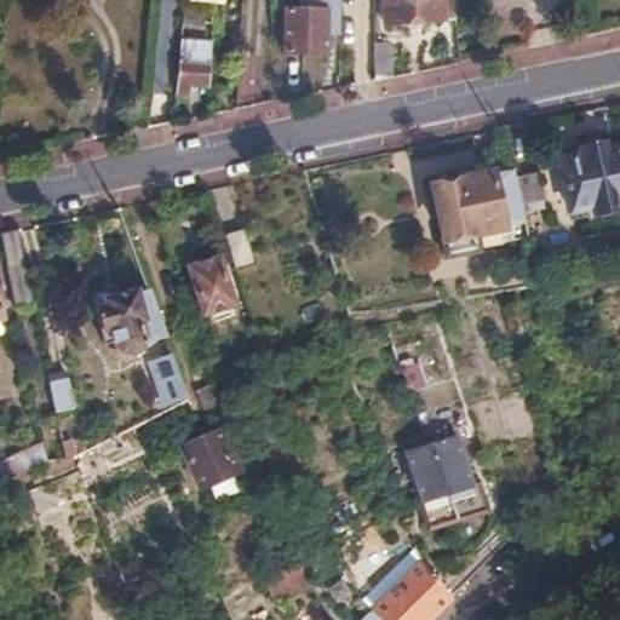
[(326,33),(339,33),(339,0),(298,0),(299,9),(283,9),(283,52),(325,53),(326,33)]
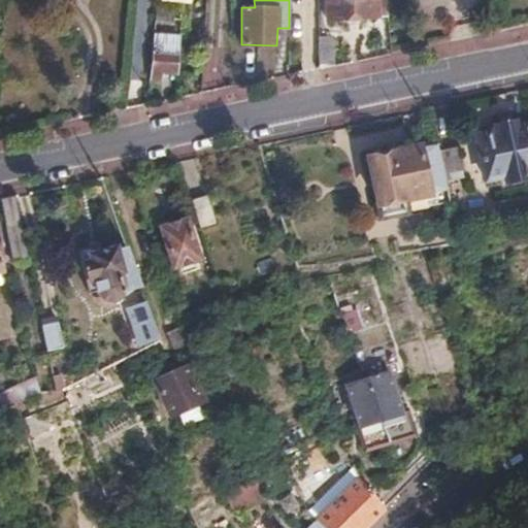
[(375,13),(387,11),(385,0),(325,0),(328,22),(376,15),(375,13)]
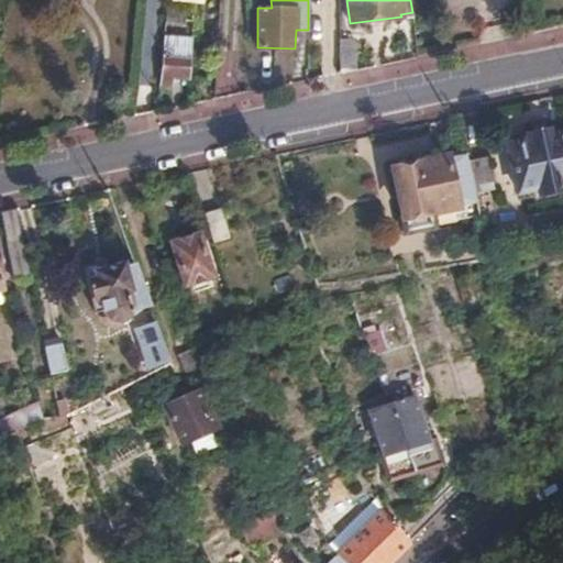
[(184,8),(165,6),(164,19),(183,21),(184,8)]
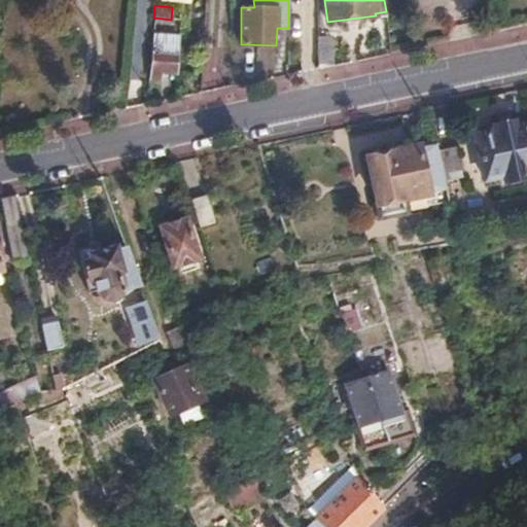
[(148,70),(178,72),(180,36),(151,34),(148,70)]
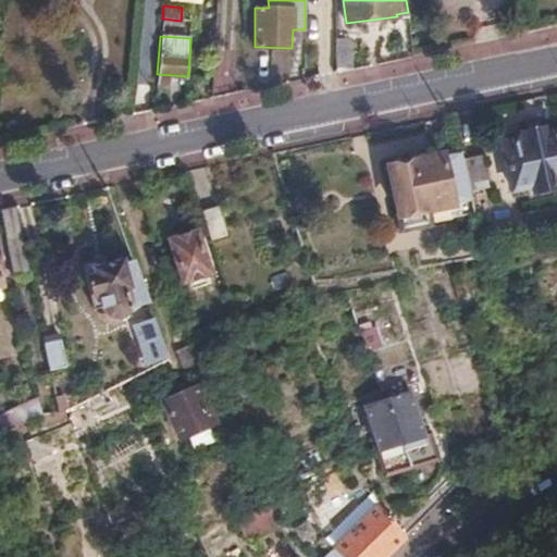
[(334,71),(351,67),(349,39),(334,41),(334,71)]
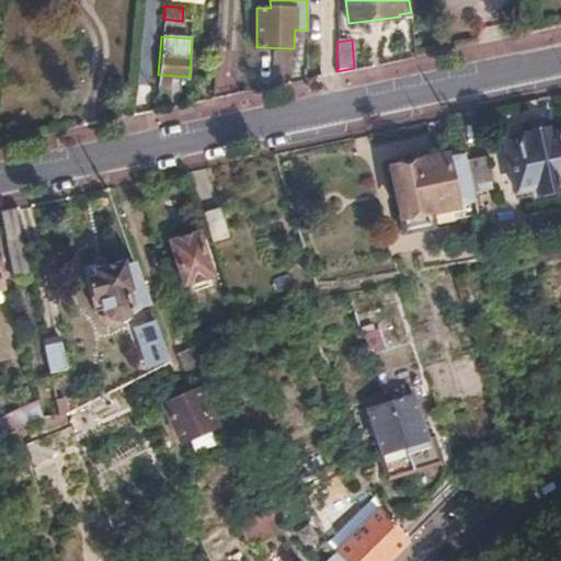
[(560,132),(549,134),(548,129),(525,134),(525,139),(505,142),(514,191),(534,186),(535,192),(559,187),(559,182),(560,181),(560,132)]
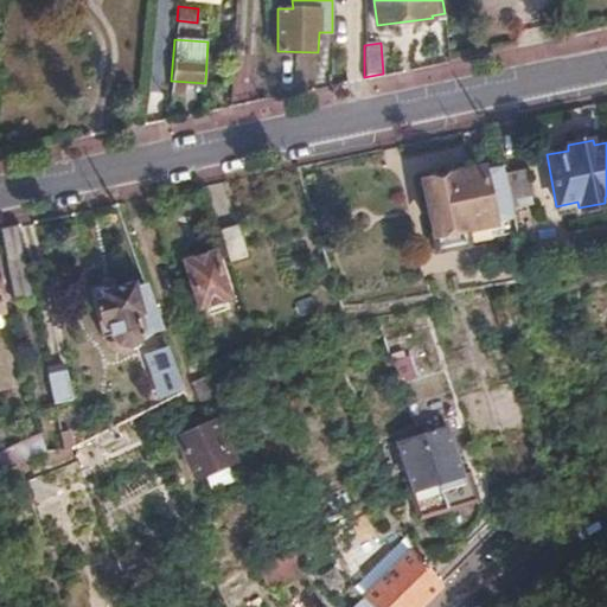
[(502,165),(422,183),(434,236),(513,217),(512,209),(504,176),(502,165)]
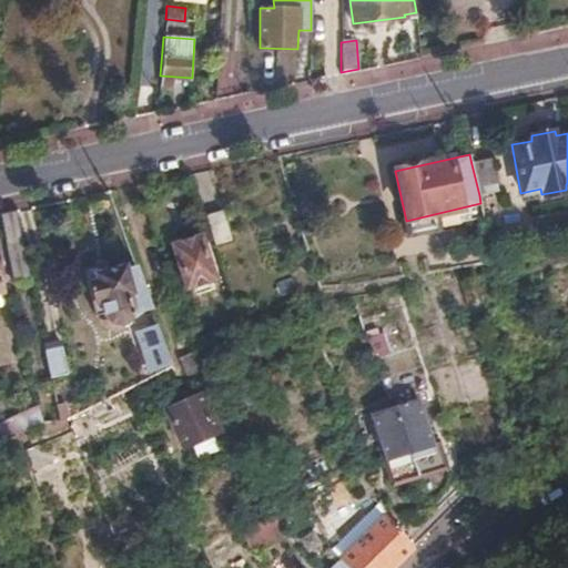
[(492,160),(472,164),(479,195),(497,191),(492,160)]
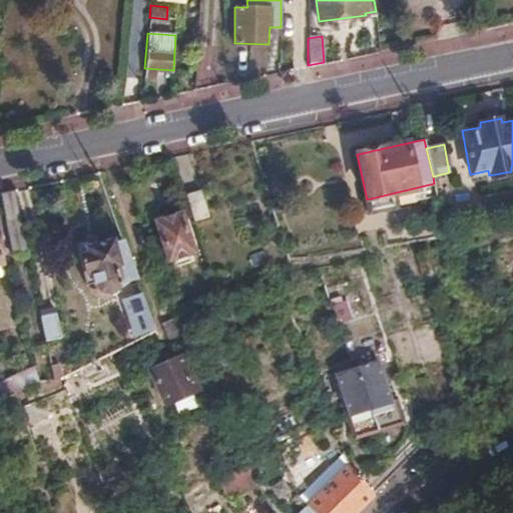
[(14,188),(0,190),(0,197),(12,252),(27,248),(14,188)]
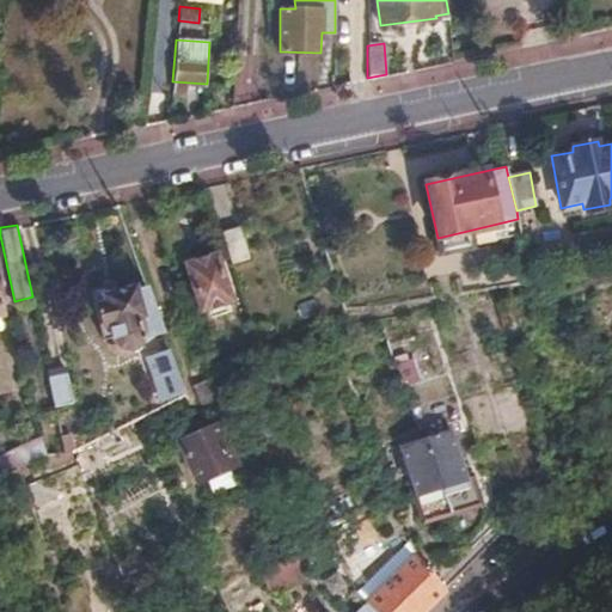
[(246,257),(238,226),(221,230),(231,261),(246,257)]
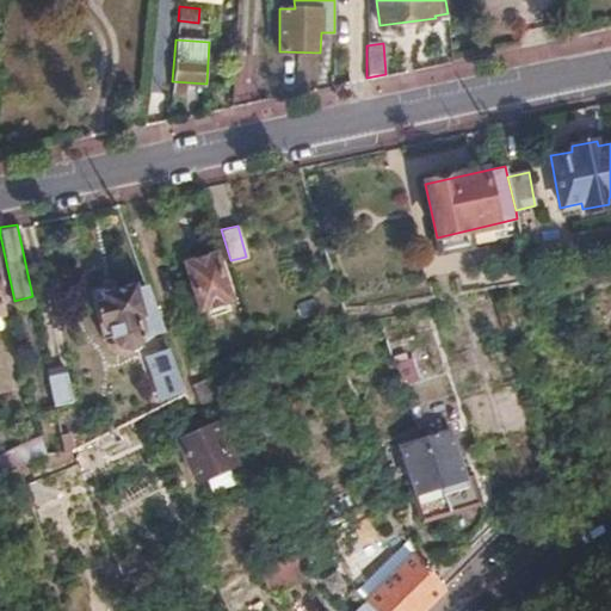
[(226,298),(213,253),(185,261),(198,307),(226,298)]
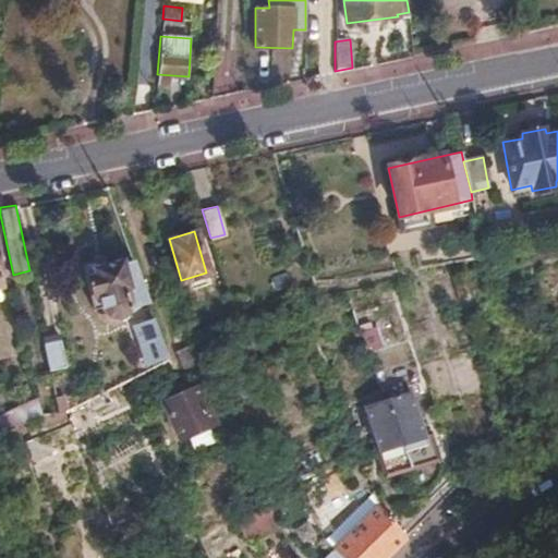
[(146,296),(132,257),(95,268),(94,261),(82,265),(95,312),(102,310),(108,315),(114,317),(121,315),(126,311),(130,302),(146,296)]
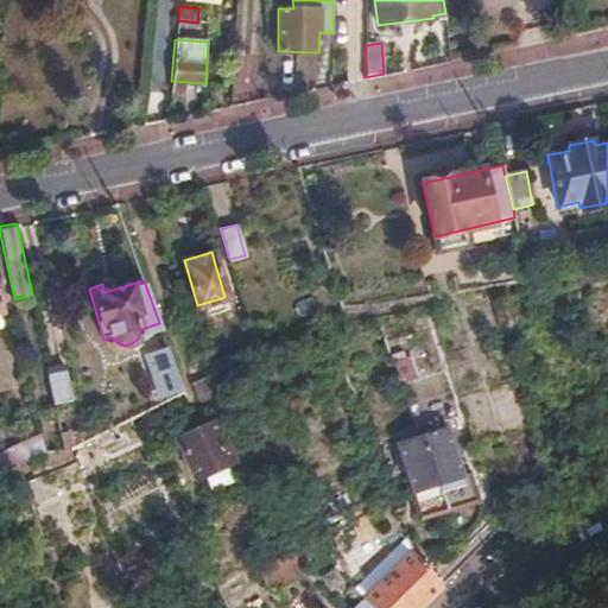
[(166,347),(139,356),(154,405),(183,397),(166,347)]
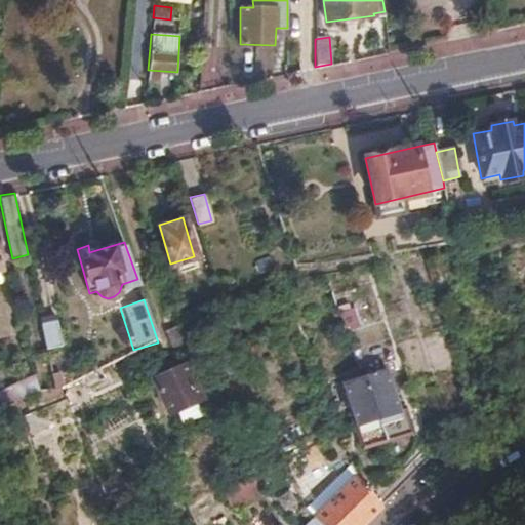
[(344,333),(359,329),(352,308),(337,313),(344,333)]
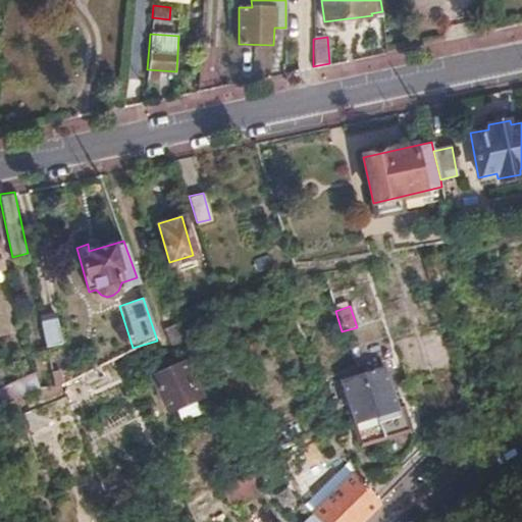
[(42,321),(47,347),(62,343),(56,317),(42,321)]
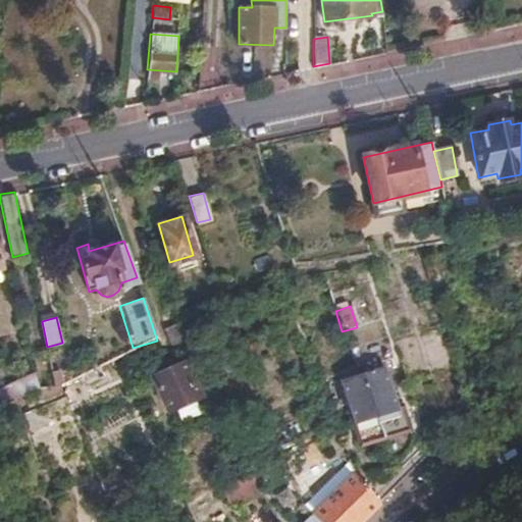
[(167,326),(168,330),(184,323),(183,322),(181,320),(167,326)]
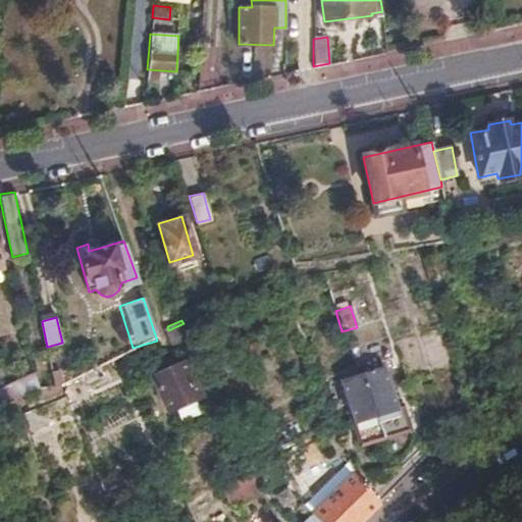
[(184,323),(168,330),(173,341),(189,334),(184,323)]
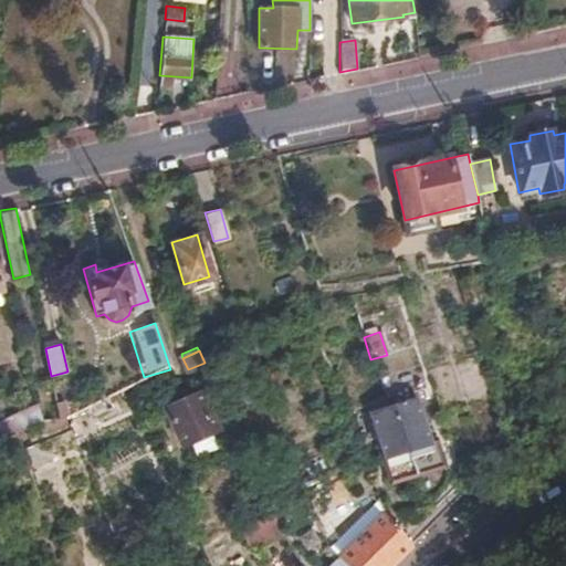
[(219,430),(201,392),(166,409),(184,446),(219,430)]
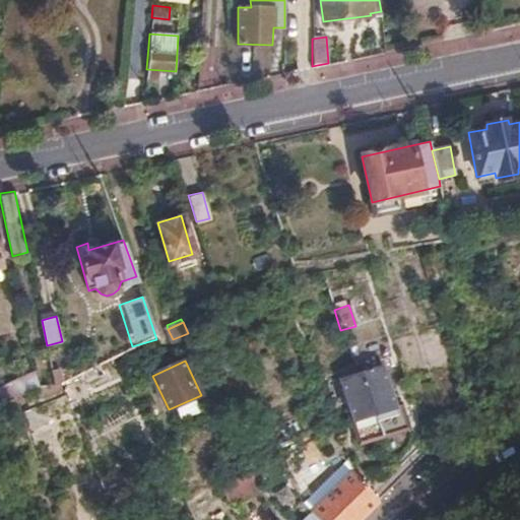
[(384,369),(363,376),(375,415),(395,409),(384,369)]
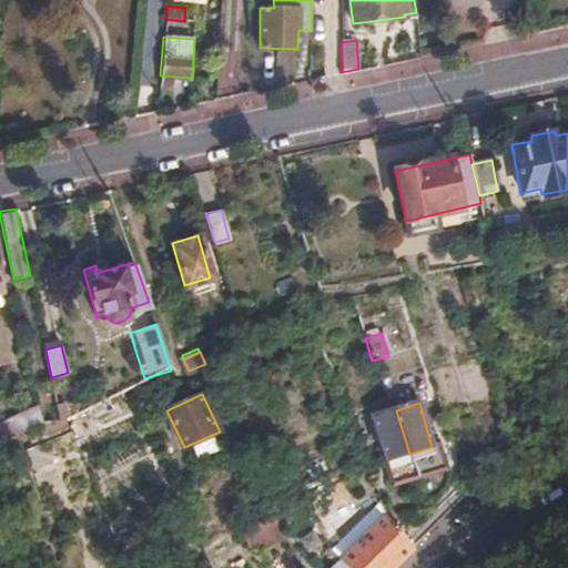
[(0,432),(1,436),(42,425),(38,409),(0,418),(0,432)]
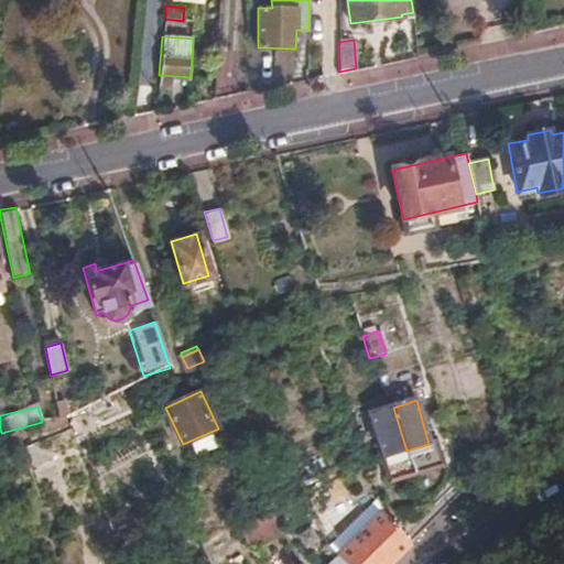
[(407,451),(393,408),(371,414),(383,458),(407,451)]
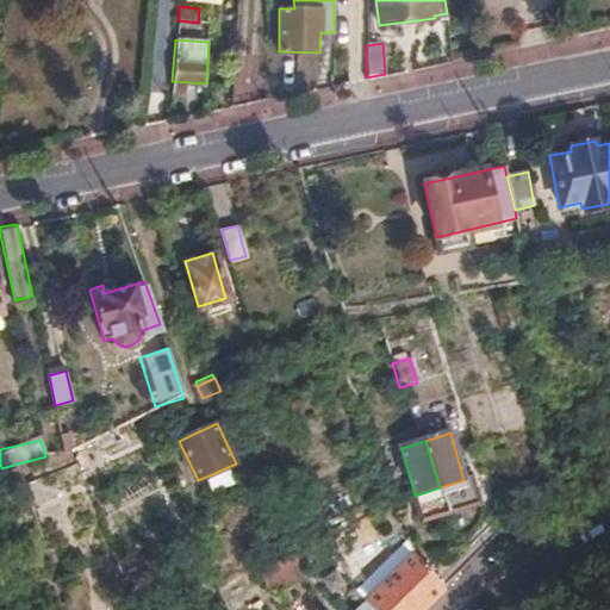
[(416,554),(365,602),(372,609),(418,609),(443,586),(416,554)]
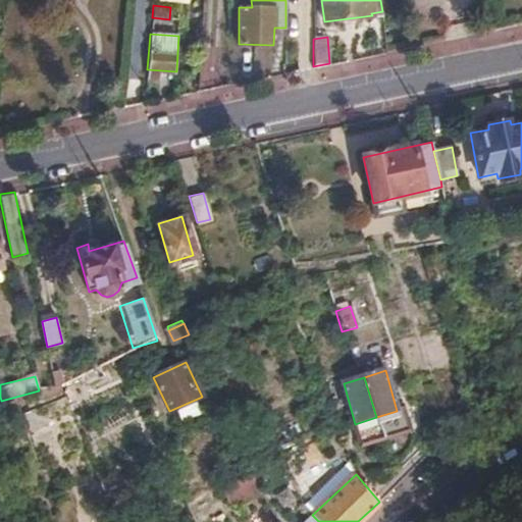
[(228,511),(260,501),(252,476),(220,487),(228,511)]
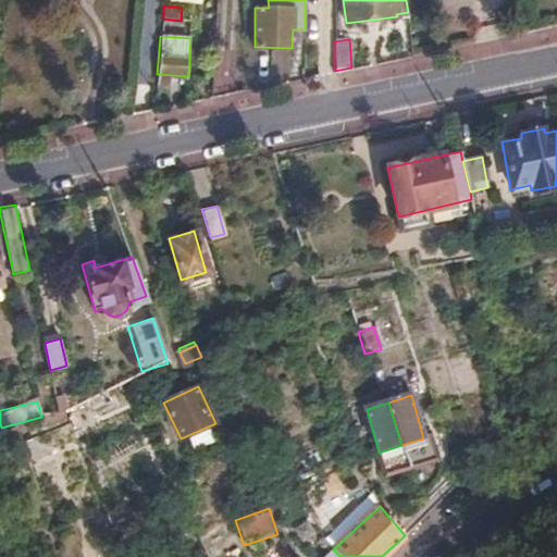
All buildings are outlined.
